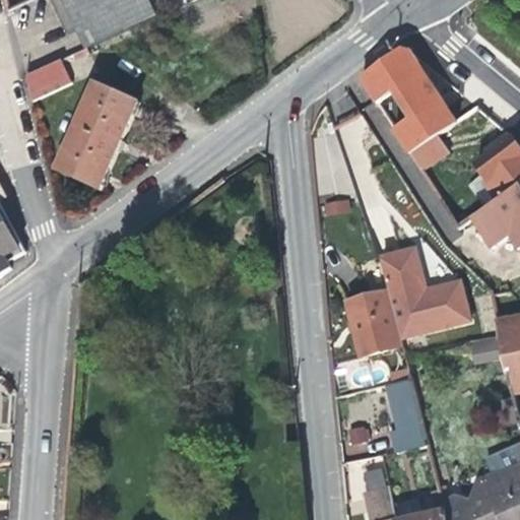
[(49,0),(58,18),(65,35),(77,29),(85,49),(170,10),(165,0),(49,0)]
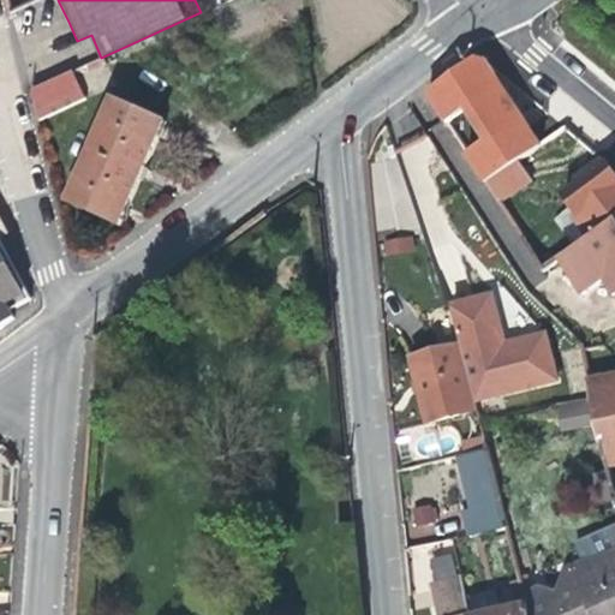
[(541,145),(520,111),(490,61),(478,58),(458,73),(428,95),(485,183),(520,160),(541,145)]
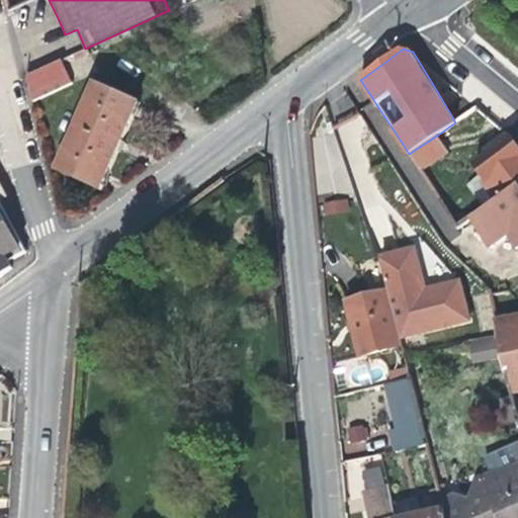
[(26,76),(33,101),(74,81),(64,59),(26,76)]
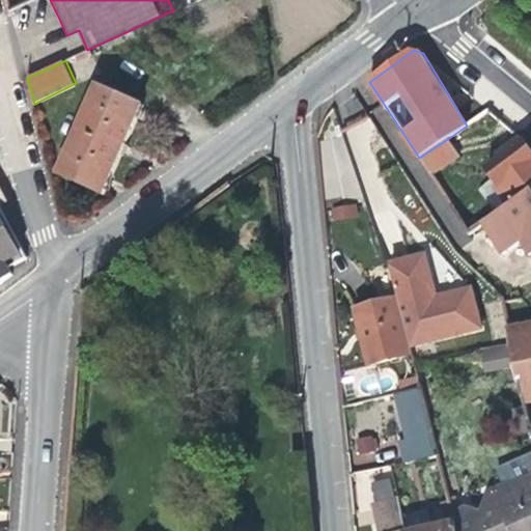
[(101,85),(60,175),(106,196),(128,147),(146,105),(101,85)]
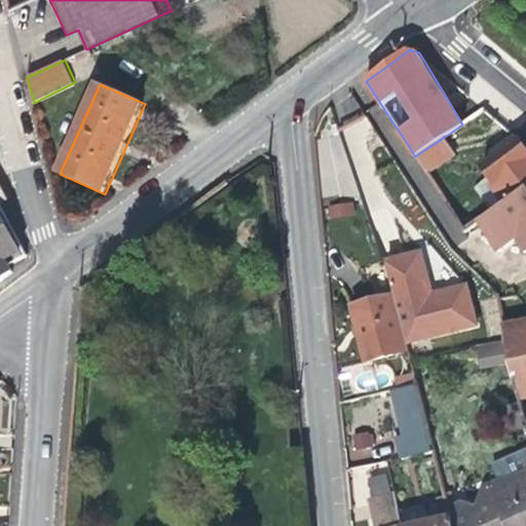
[(458,85),(445,95),(462,124),(486,109),(458,85)]
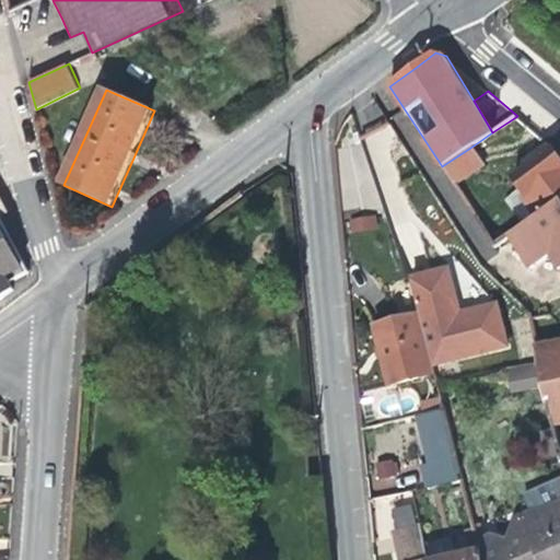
[(512,178),(521,191),(540,218),(559,203),(559,156),(548,141),(521,161),(526,167),(512,178)]
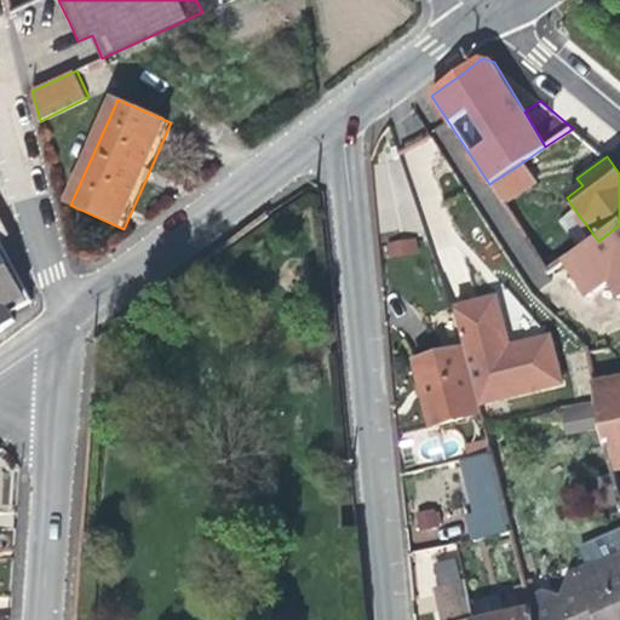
[(540,184),(524,161),(489,184),(504,207),(540,184)]
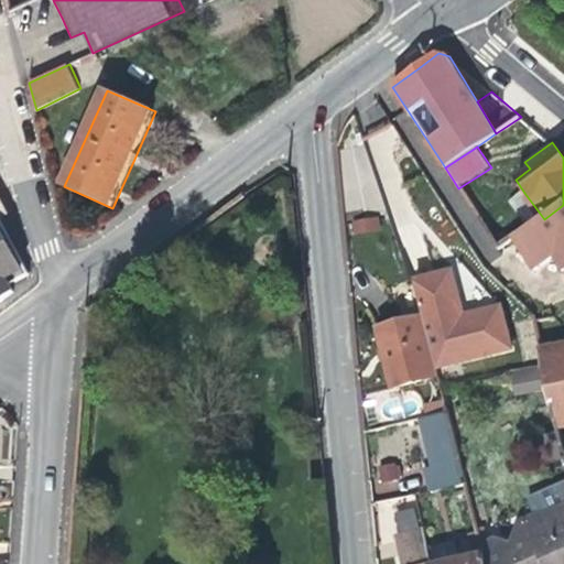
[(530,230),(544,219),(524,193),(510,203),(530,230)]
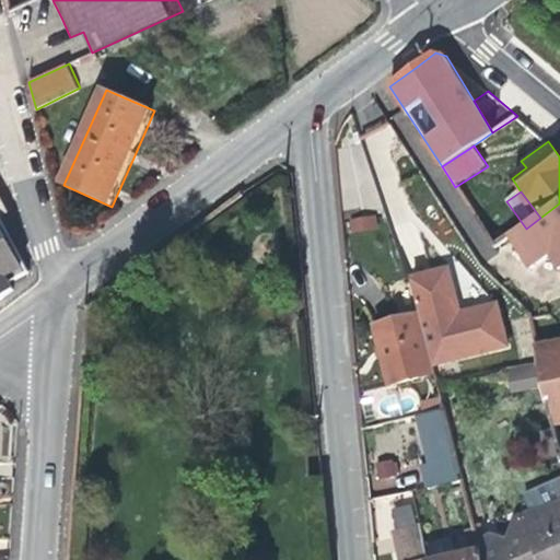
[(559,203),(540,218),(526,229),(512,238),(532,265),(550,248),(555,249),(559,265),(559,203)]
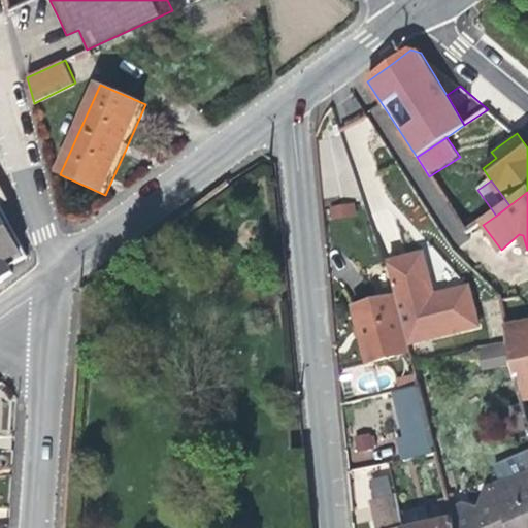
[(356,216),(355,202),(328,204),(329,218),(356,216)]
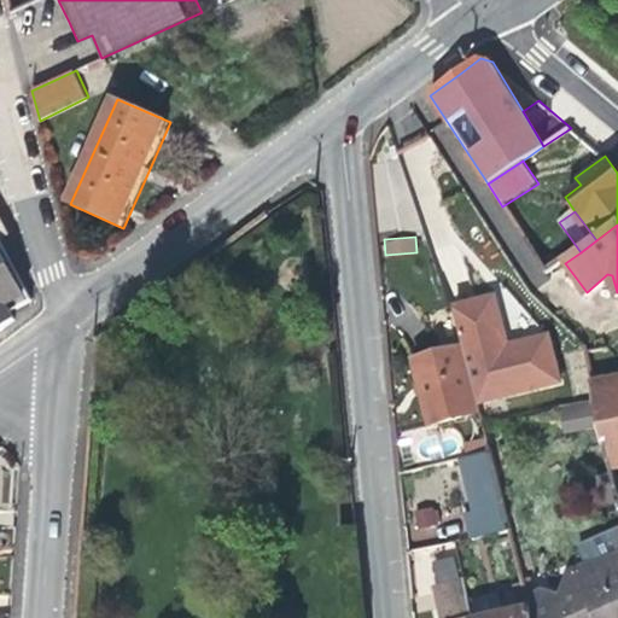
[(0,328),(12,319),(10,314),(29,303),(0,242),(0,328)]
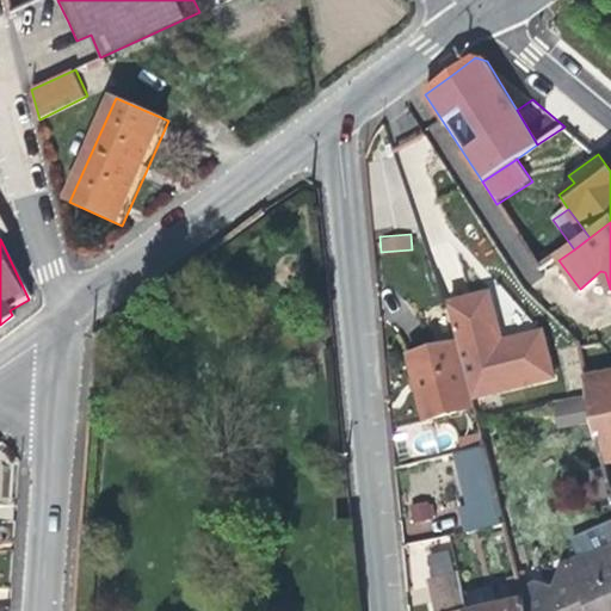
[(448,306),(457,345),(471,400),(554,378),(542,334),(503,344),(489,295),(468,300),(448,306)]
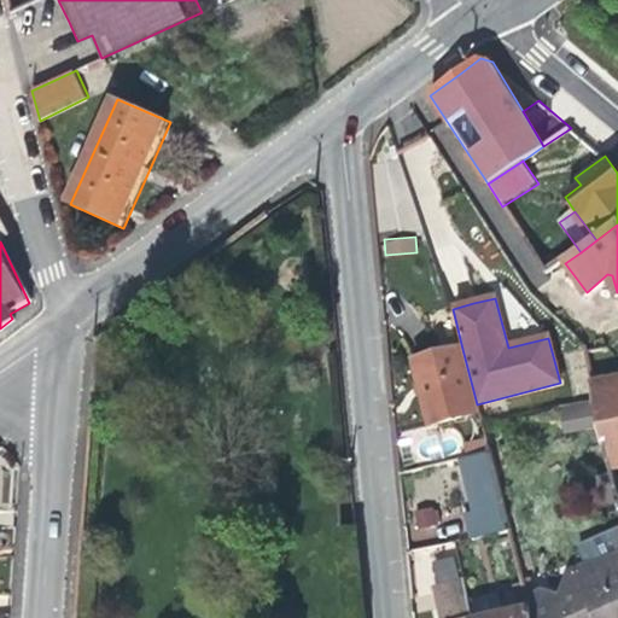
[(477,404),(462,349),(413,361),(421,395),(429,423),(478,410),(477,404)]
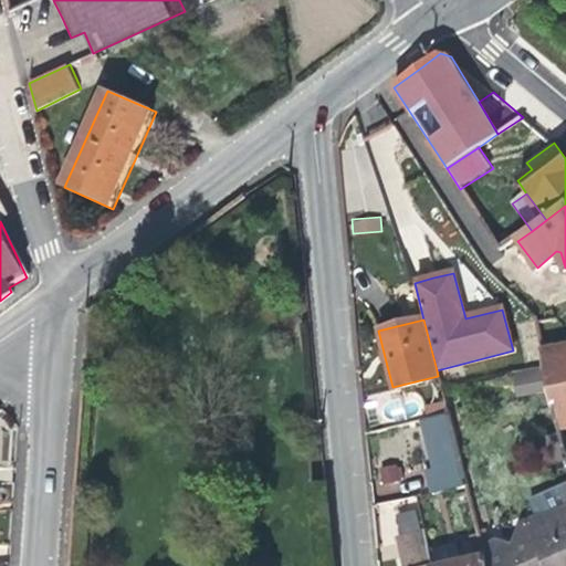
[(565,342),(540,347),(544,368),(549,390),(565,387),(565,342)]
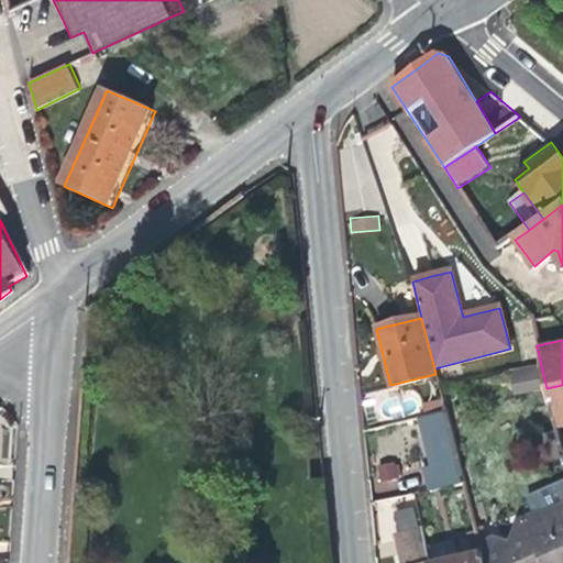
[(532,364),(507,371),(514,394),(539,387),(532,364)]
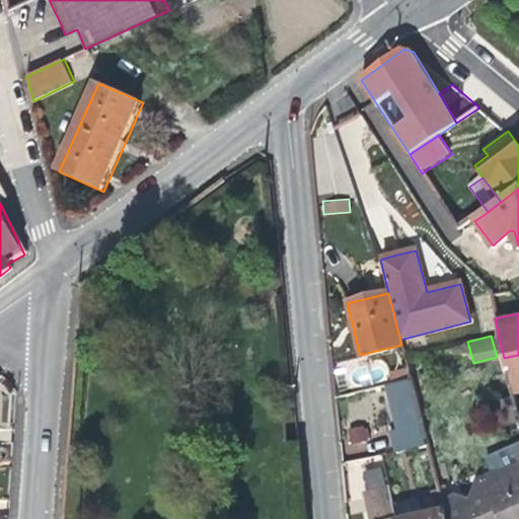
[(518,355),(504,358),(512,396),(518,394),(518,355)]
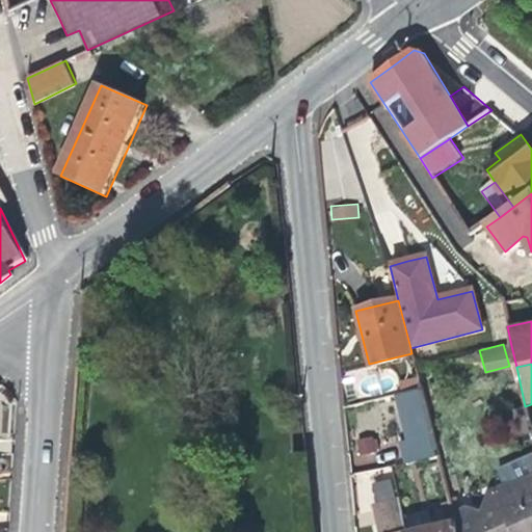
[(439,453),(422,389),(395,396),(410,460),(439,453)]
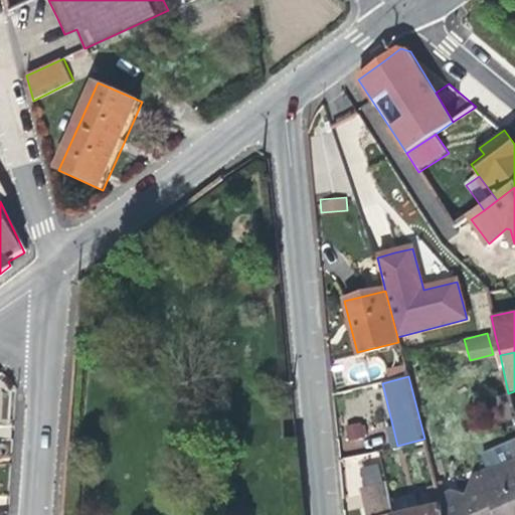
[(341,424),(343,451),(366,449),(365,422),(341,424)]
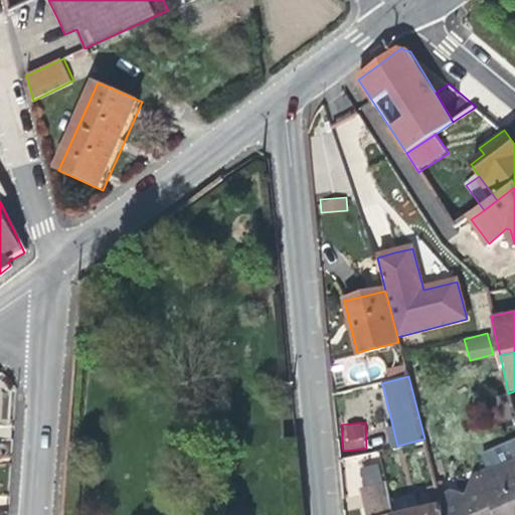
[(455,494),(441,500),(443,504),(445,514),(514,514),(514,442),(483,457),(490,473),(480,478),(484,488),(470,493),(468,499),(455,494)]
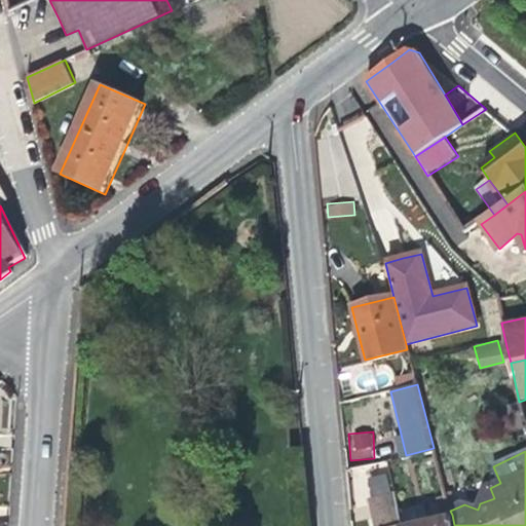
[(375,525),(405,525),(396,491),(367,497),(375,525)]
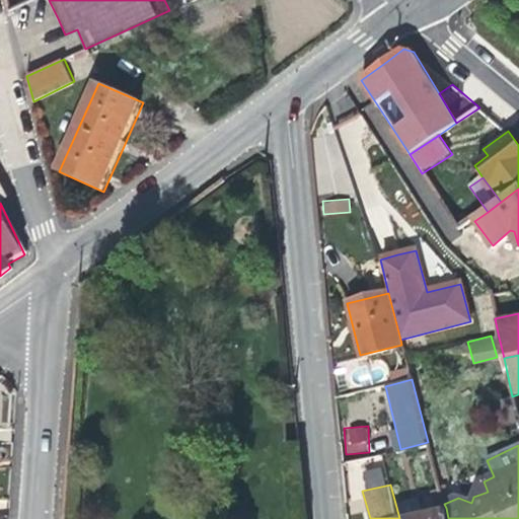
[(434,511),(446,508),(444,504),(440,488),(430,491),(434,511)]
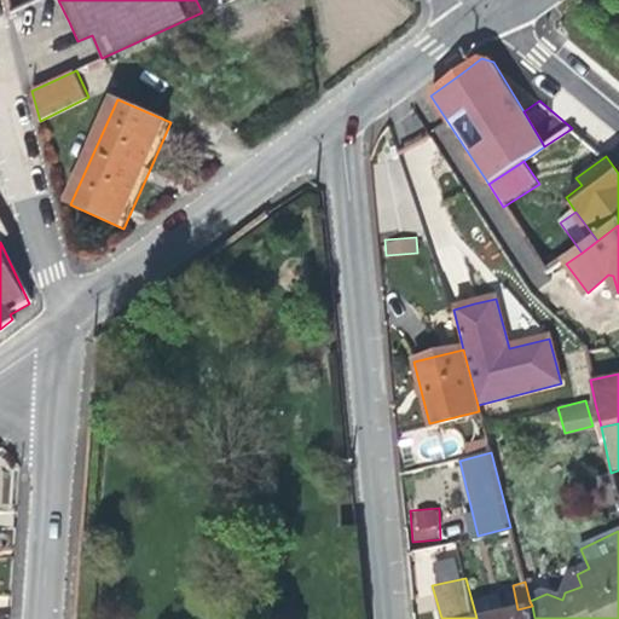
[(534,618),(532,606),(518,609),(481,618),(534,618)]
